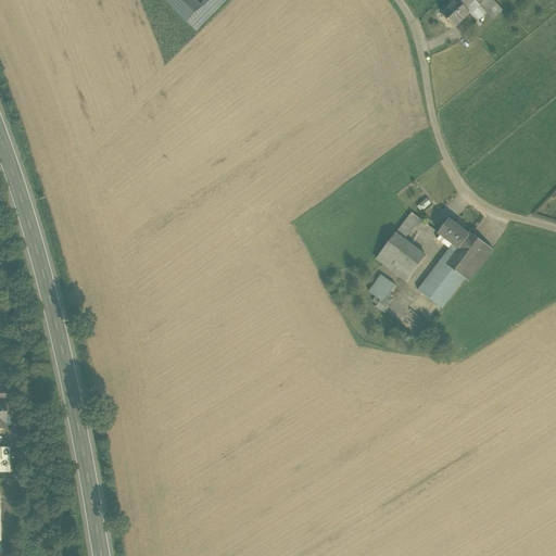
[(201,7),(193,0),(163,0),(187,23),(202,8),(201,7)]
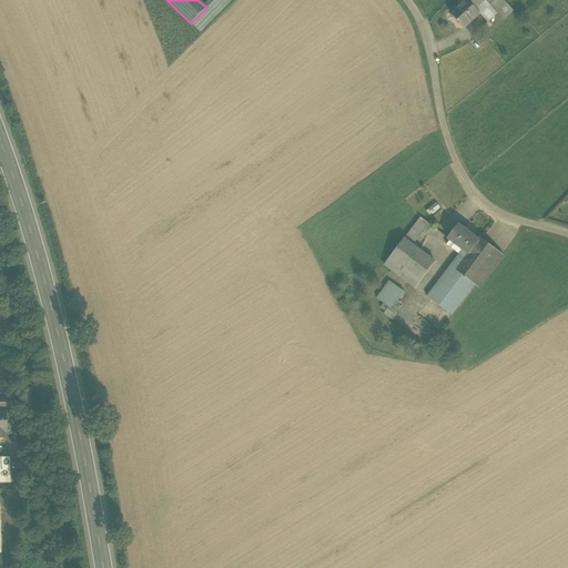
[(212,0),(205,7),(206,8),(191,23),(200,32),(231,0),(212,0)]
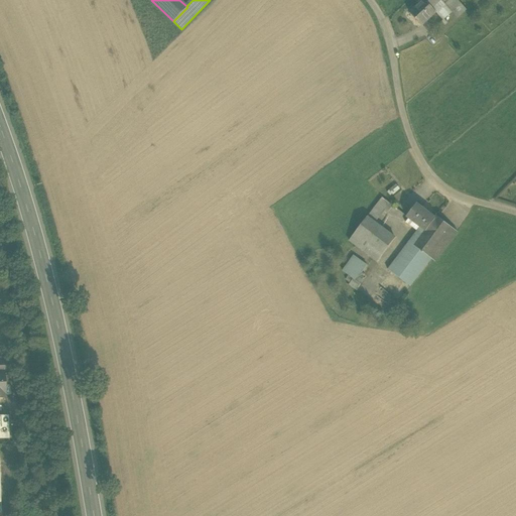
[(422,0),(423,1),(431,9),(432,9),(440,0),(422,0)]
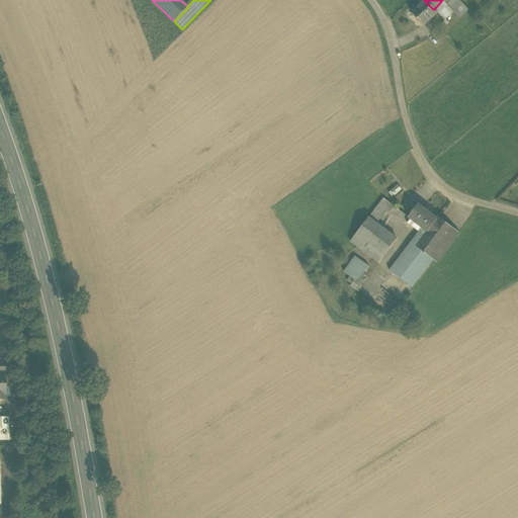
[(448,7),(442,0),(434,9),(437,13),(445,21),(454,12),(448,7)]
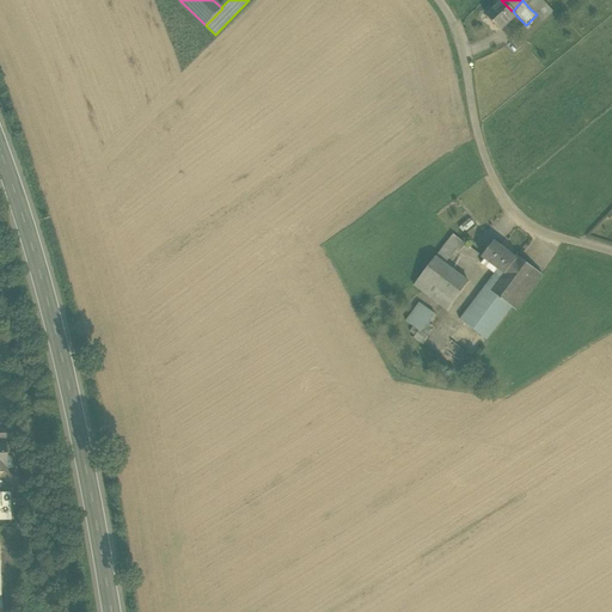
[(546,5),(542,0),(539,0),(530,8),(537,14),(546,5)]
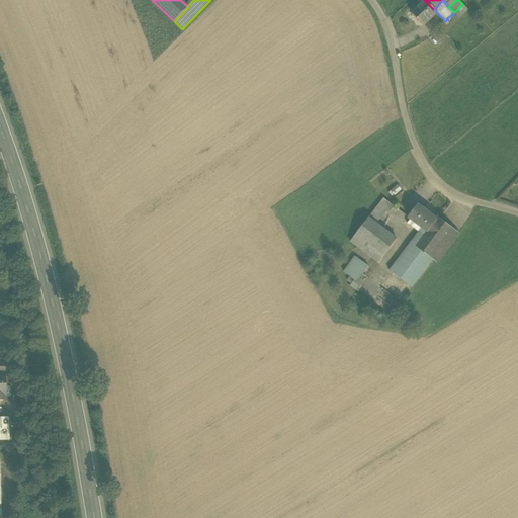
[(433,9),(425,1),(421,4),(419,2),(417,5),(418,7),(411,13),(423,26),(437,13),(434,9),(433,9)]
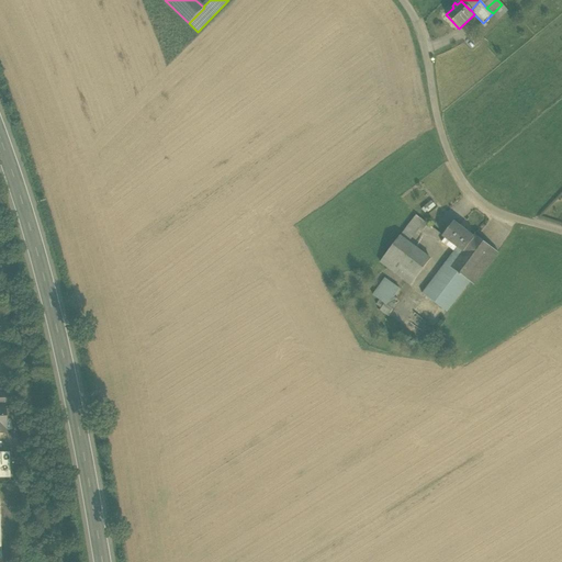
[(428,224),(416,215),(411,222),(419,229),(419,228),(423,232),(428,224)]
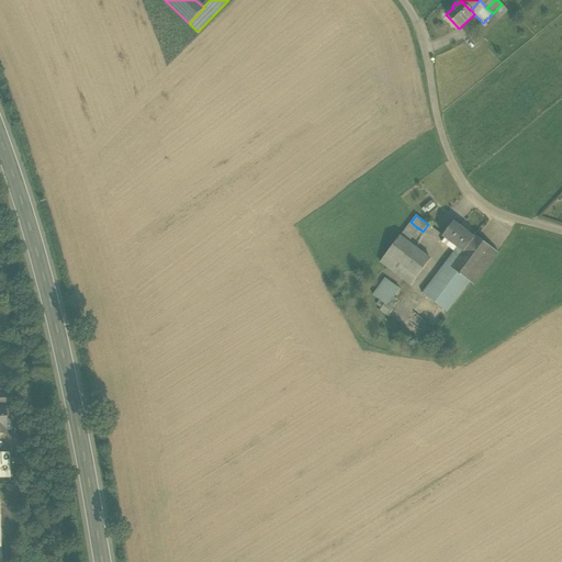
[(411,222),(380,262),(397,276),(397,274),(402,278),(407,271),(415,260),(420,253),(408,243),(419,229),(411,222)]
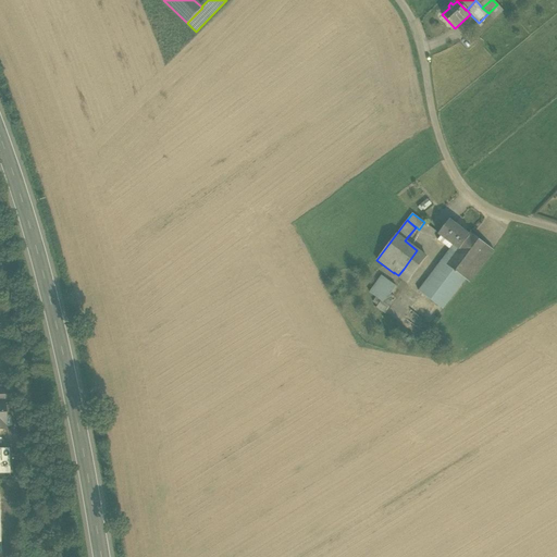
[(469,236),(449,221),(438,234),(454,246),(459,250),(470,236),(469,236)]
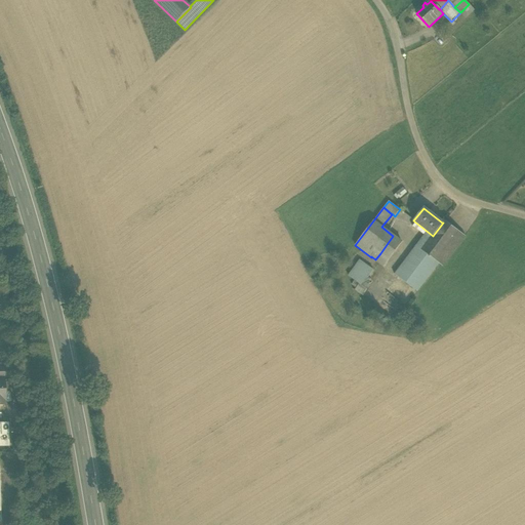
[(443,223),(433,236),(421,250),(439,264),(443,267),(466,236),(444,219),(442,223),(443,223)]
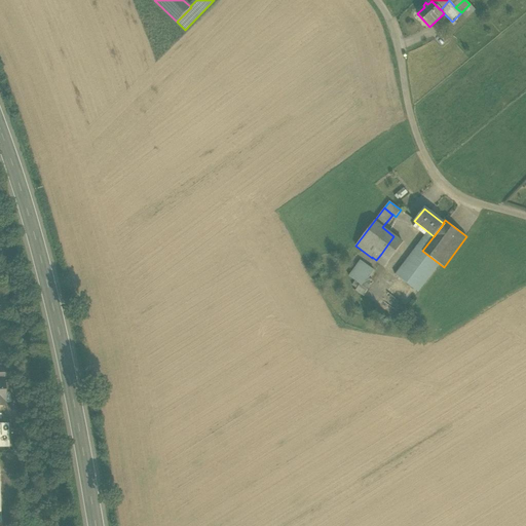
[(428,232),(396,275),(418,293),(440,264),(422,251),(434,236),(428,232)]
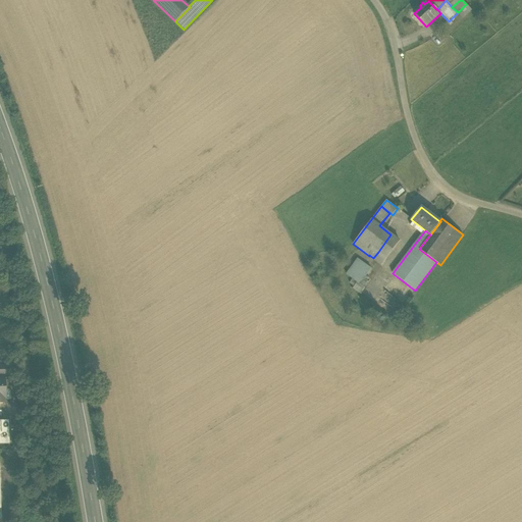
[(400,241),(390,235),(385,242),(395,248),(400,241)]
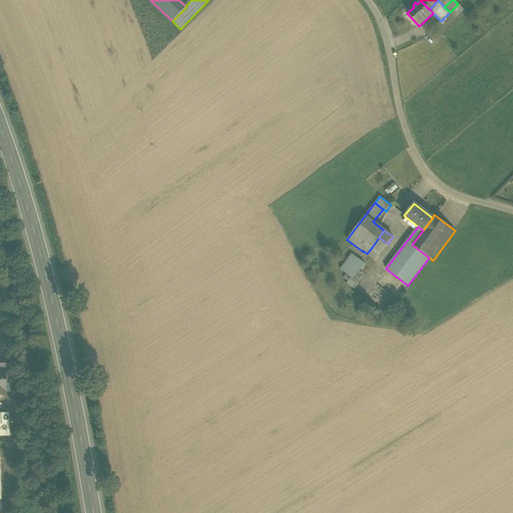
[(388,243),(379,237),(372,247),(380,253),(388,243)]
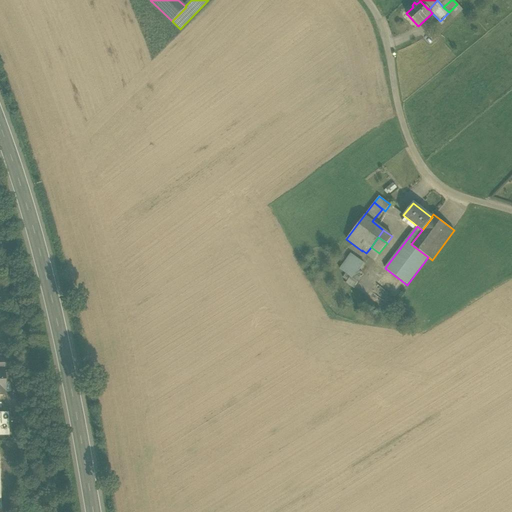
[(379,253),(371,247),(366,253),(374,260),(379,253)]
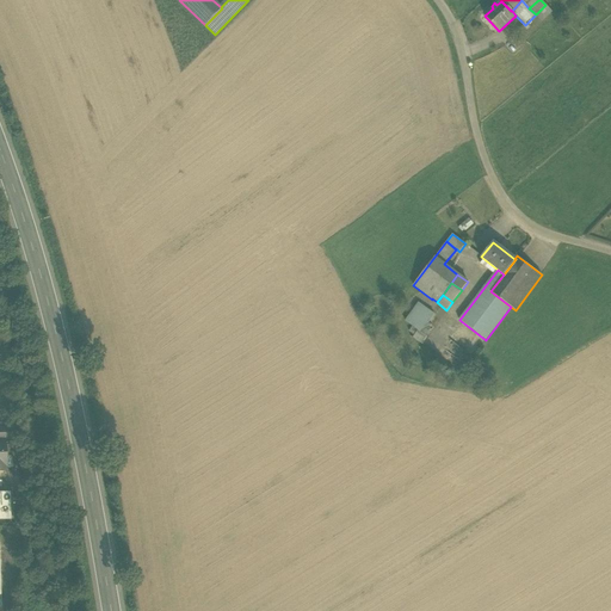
[(436,314),(419,302),(405,323),(417,332),(420,335),(436,314)]
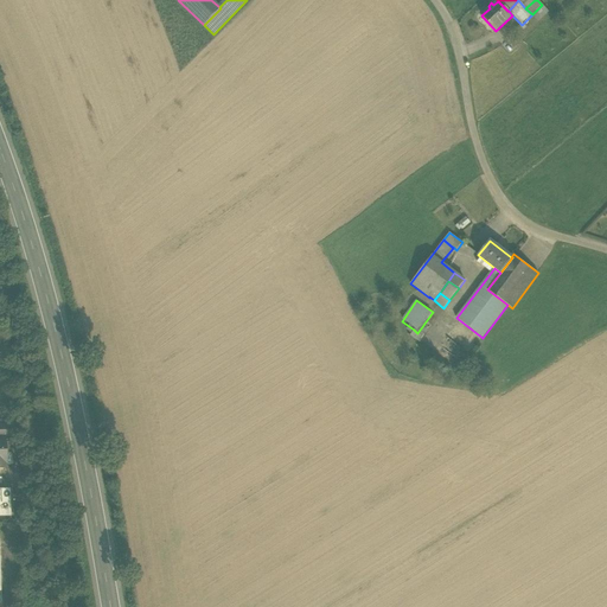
[(417,333),(414,330),(410,336),(420,343),(425,337),(417,333)]
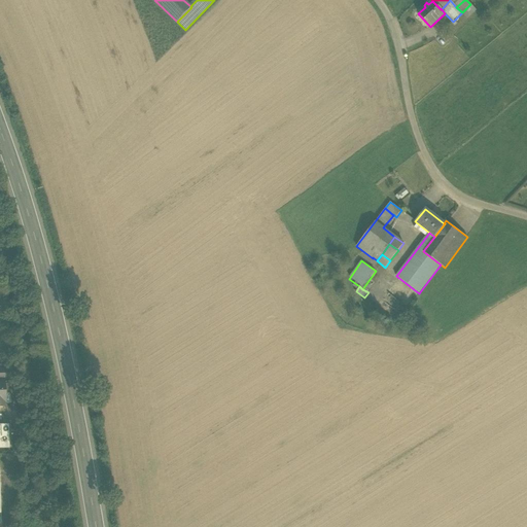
[(0,447),(8,447),(7,424),(0,424),(0,447)]
